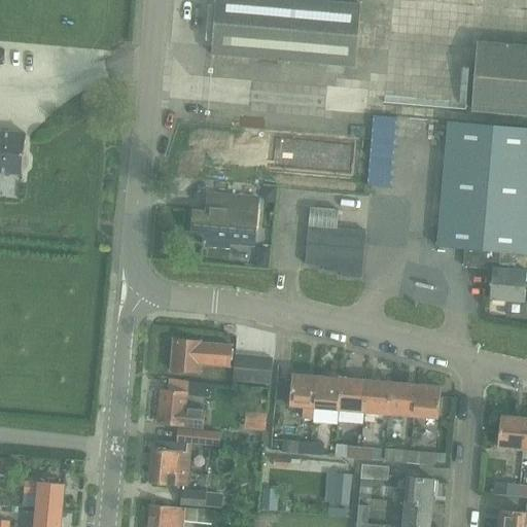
[(214,29),(212,55),(355,67),(360,6),(294,0),(217,0),(216,13),(214,29)]
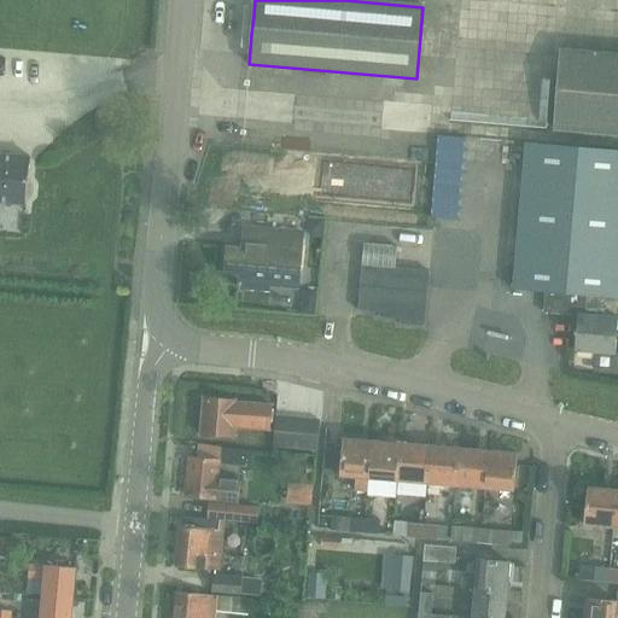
[(617,135),(617,53),(563,48),(555,130),(617,135)]
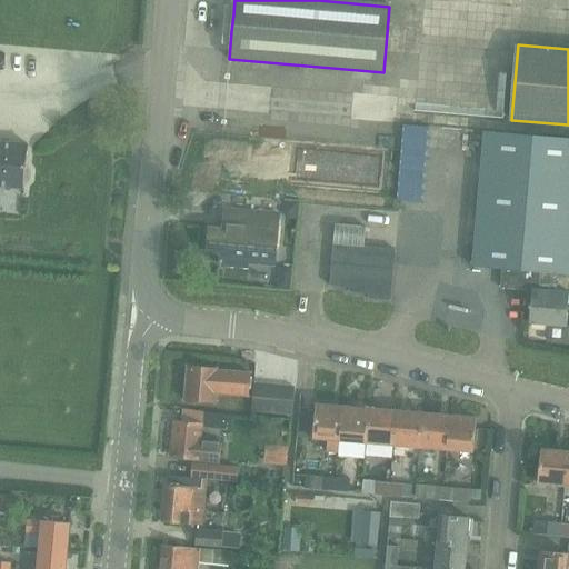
[(529,323),(548,325),(547,339),(550,342),(568,345),(568,328),(568,325),(566,325),(568,291),(556,290),(558,275),(568,275),(568,138),(483,131),(471,267),(501,269),(500,288),(532,291),(529,323)]
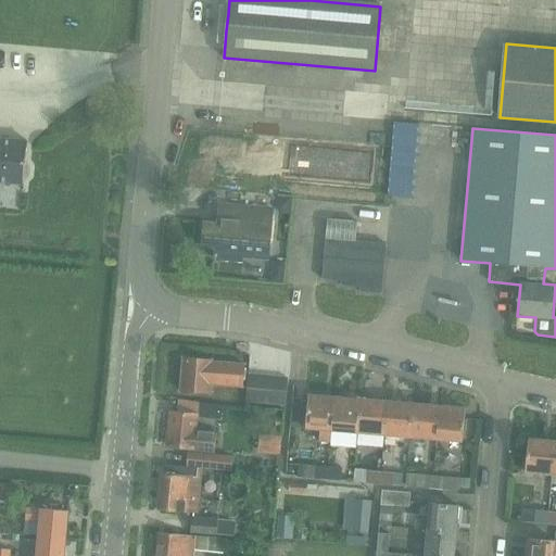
[(0,182),(23,185),(24,177),(25,177),(28,174),(28,167),(26,163),(25,163),(27,141),(0,138),(0,182)]
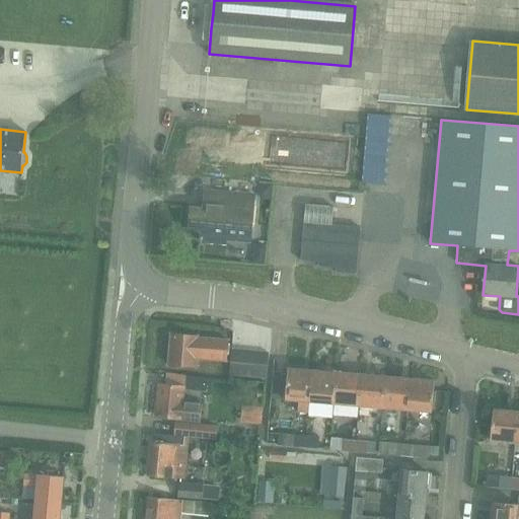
[(267,149),(266,166),(346,173),(349,141),(279,135),(269,134),(267,149)]
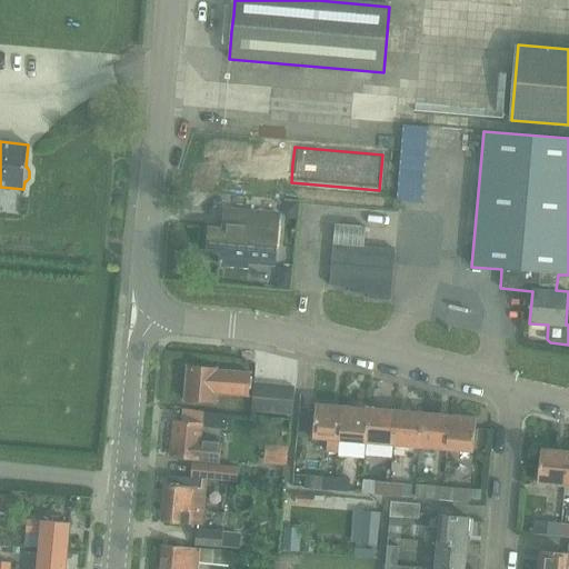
[(282,201),(281,211),(287,219),(297,220),(299,202),(282,201)]
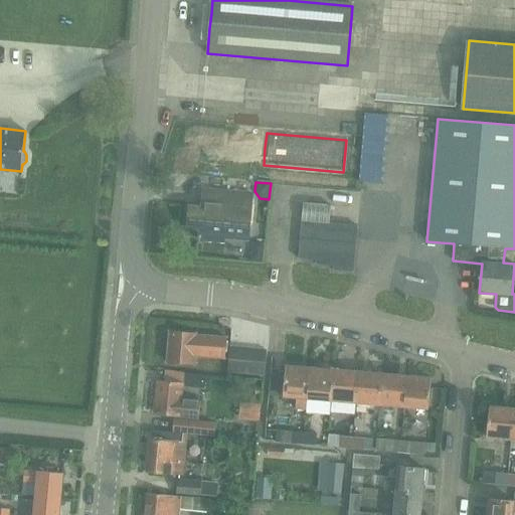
[(189,206),(187,235),(188,236),(247,241),(251,193),(203,189),(202,207),(189,206)]
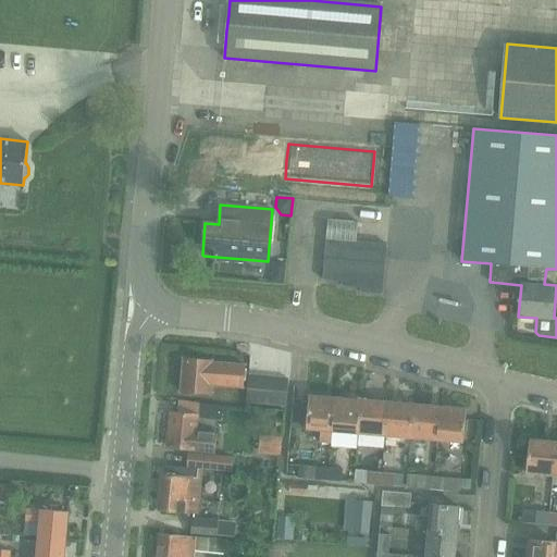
[(326,238),(322,280),(342,282),(341,286),(360,288),(360,293),(382,294),(386,244),(356,242),(326,238)]
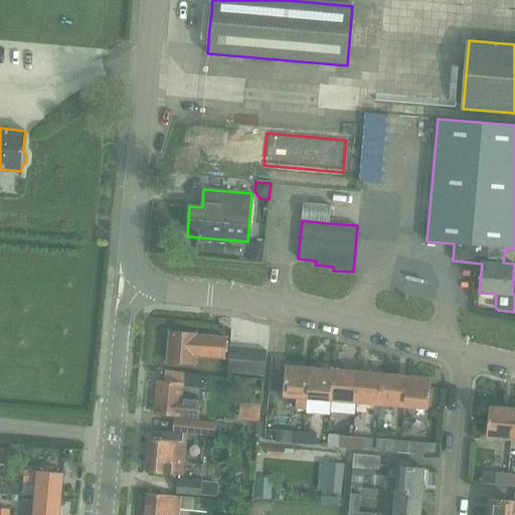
[(264,243),(252,242),(250,263),(263,264),(264,243)]
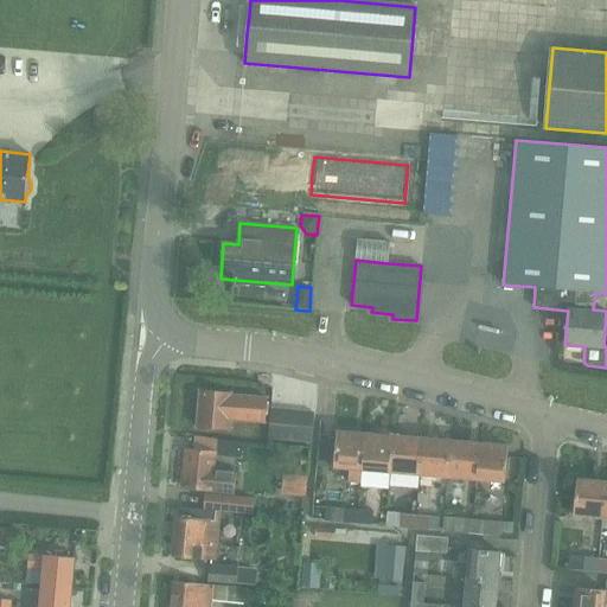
[(196,427),(230,429),(230,421),(264,423),(266,398),(232,395),(232,394),(199,391),(196,427)]
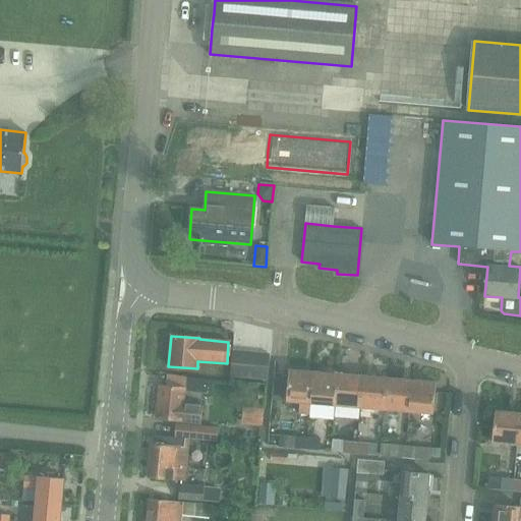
[(232,351),(230,377),(267,380),(269,354),(232,351)]
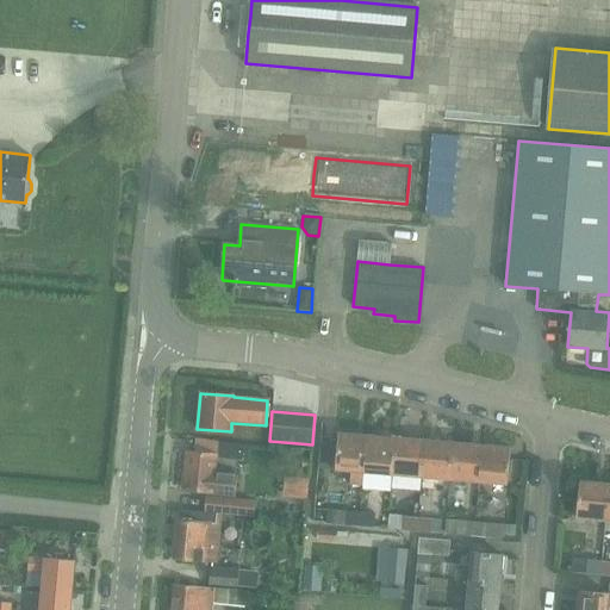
[(319,443),(317,468),(335,470),(335,471),(350,473),(349,486),(361,486),(366,436),(338,434),(337,444),(319,443)]
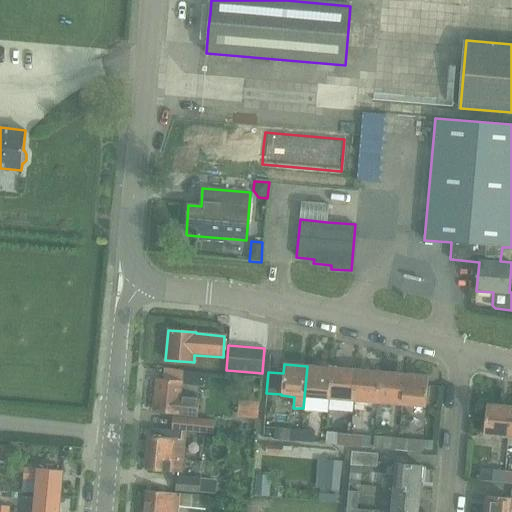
[(307,366),(303,408),(304,409),(305,398),(328,400),(331,368),(307,366)]
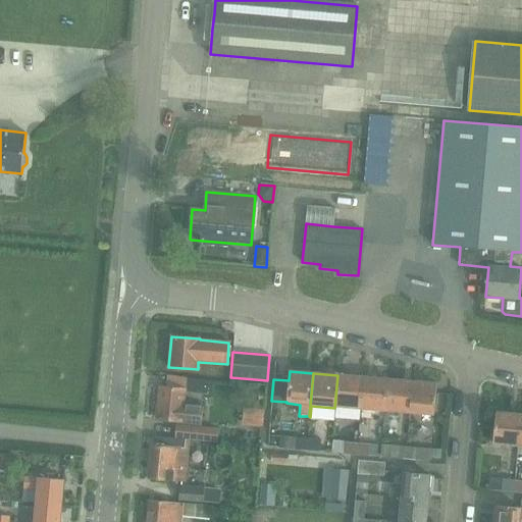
[(185,404),(187,388),(188,376),(167,375),(166,386),(161,386),(159,388),(156,419),(158,421),(201,425),(203,405),(185,404)]
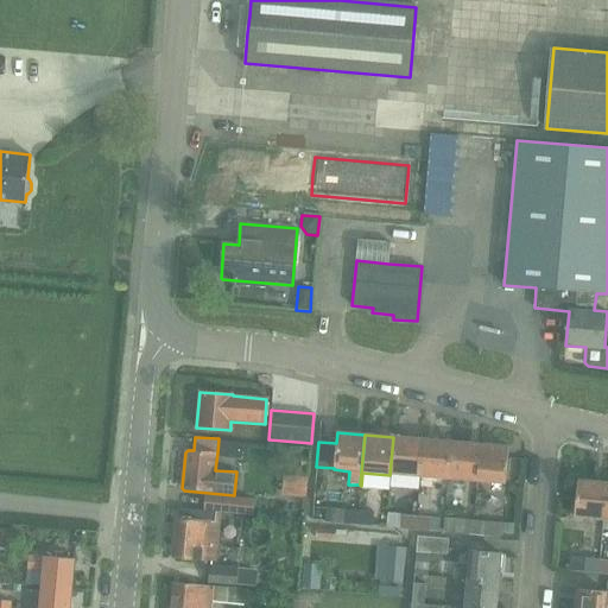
[(393,437),(390,475),(417,476),(420,439),(393,437)]
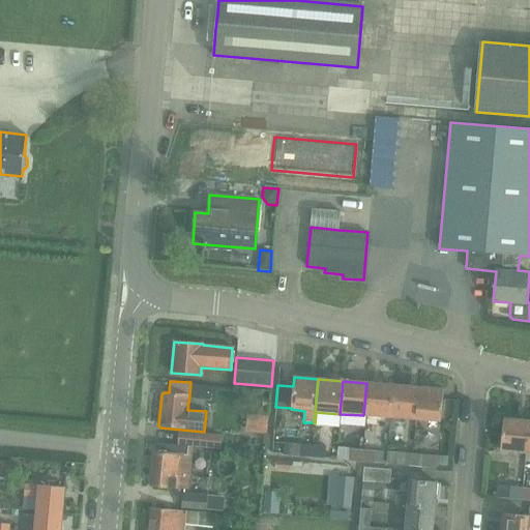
[(366,383),(363,415),(389,418),(392,385),(366,383)]
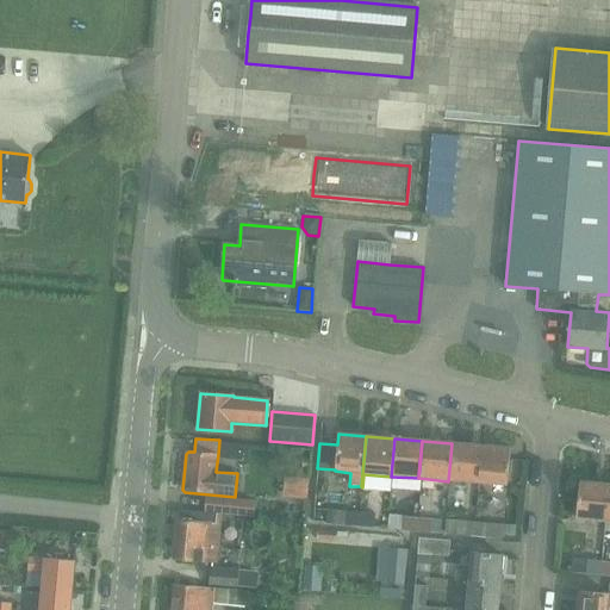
[(452,443),(448,481),(477,484),(479,446),(452,443)]
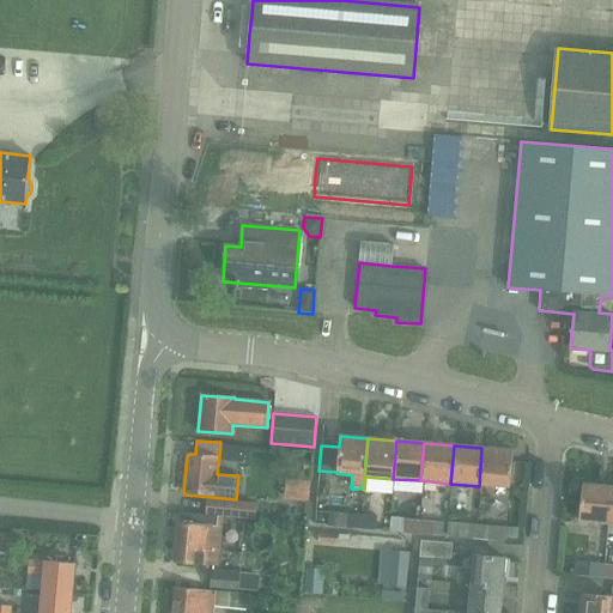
[(481,448),(479,486),(509,489),(513,450),(481,448)]
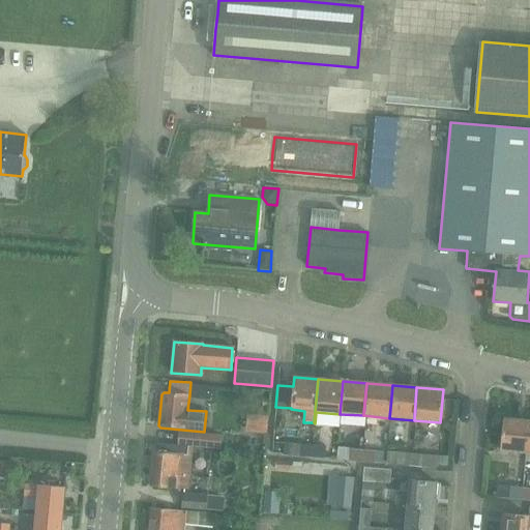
[(252,415),(251,429),(267,431),(268,416),(252,415)]
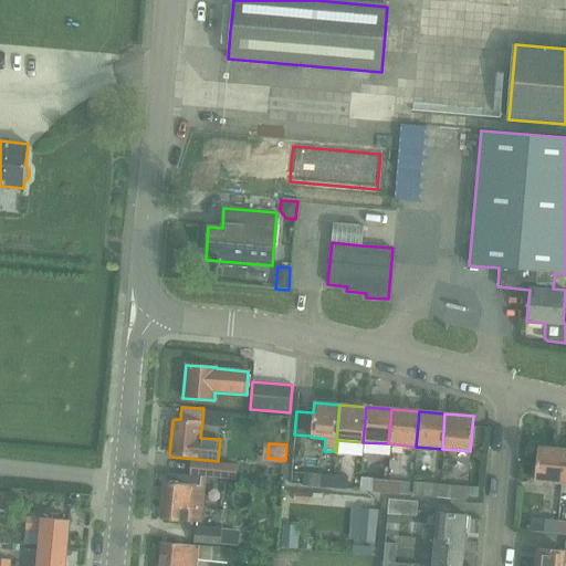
[(537,447),(534,481),(562,483),(565,450),(537,447)]
